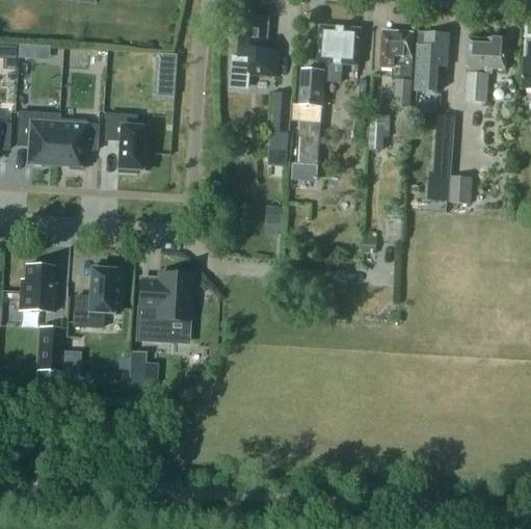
[(267,17),(260,16),(243,14),(241,35),(238,35),(237,55),(231,54),(229,81),(248,83),(249,73),(276,75),(279,49),(265,48),(267,17)]
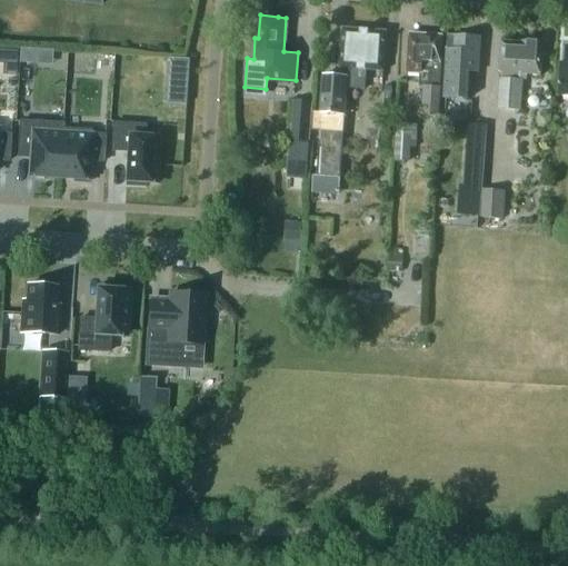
[(382,70),(385,30),(342,27),(339,67),(346,67),(345,76),(321,73),(319,111),(321,112),(317,178),(325,178),(340,179),(347,85),(361,86),(361,92),(365,92),(366,69),(382,70)]
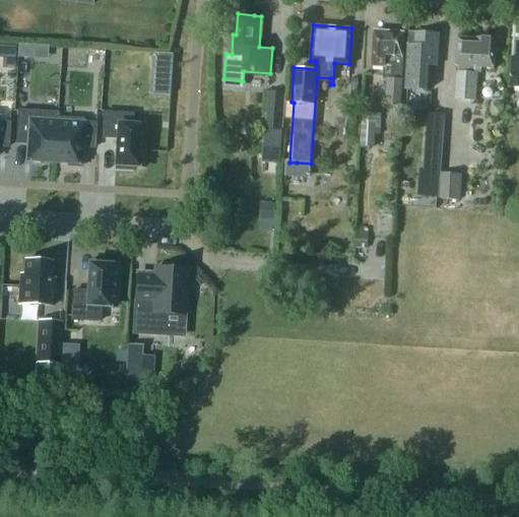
[(391,104),(400,104),(403,57),(402,57),(404,30),(375,28),(372,64),(384,65),(384,70),(388,74),(386,94),(392,94),(391,104)]
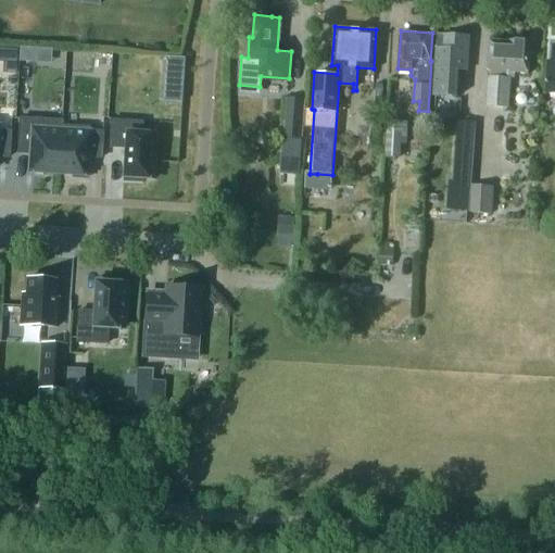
[(456,96),(458,68),(466,68),(469,35),(438,33),(433,95),(456,96)]
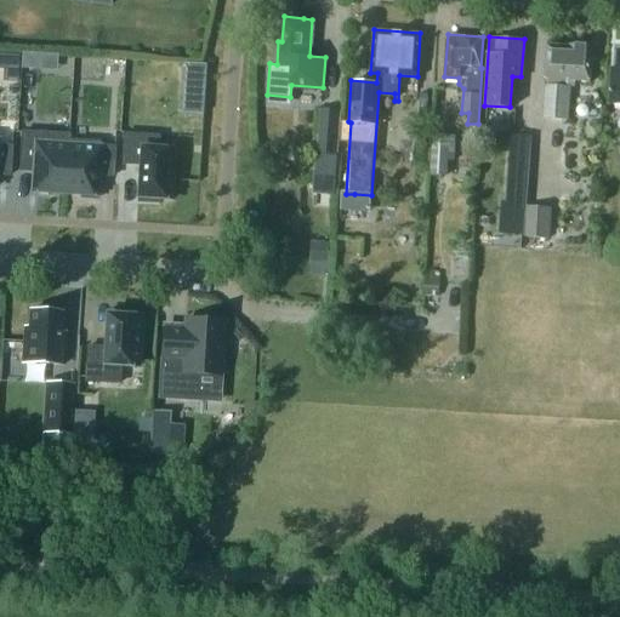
[(570,43),(570,45),(549,44),(542,116),(568,119),(570,79),(590,81),(592,44),(570,43)]
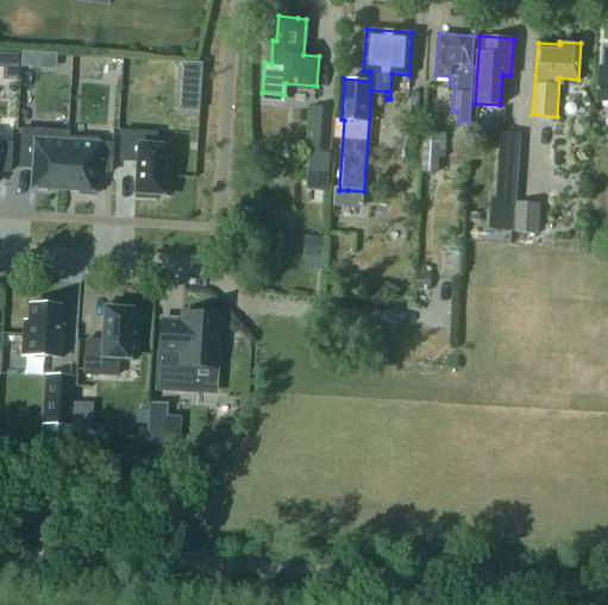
[(607,44),(605,45),(603,65),(599,65),(597,100),(607,100),(607,44)]
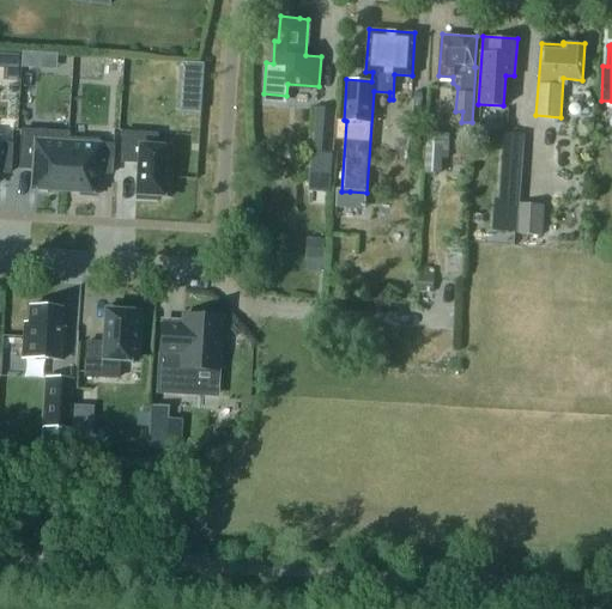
[(20,49),(19,64),(34,65),(53,66),(54,52),(35,50),(20,49)]
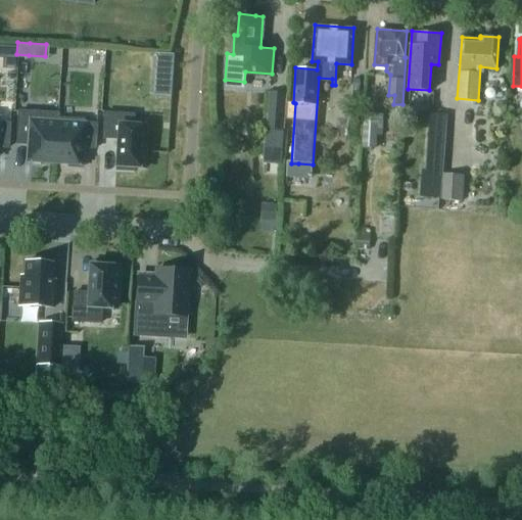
[(157,51),(155,67),(172,68),(174,52),(157,51)]
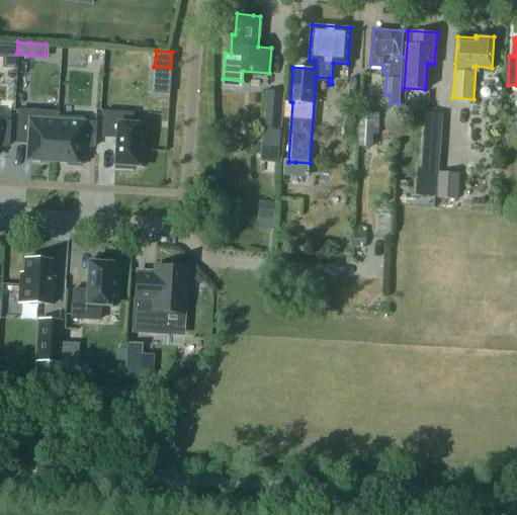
[(268,89),(265,125),(281,126),(284,90),(268,89)]
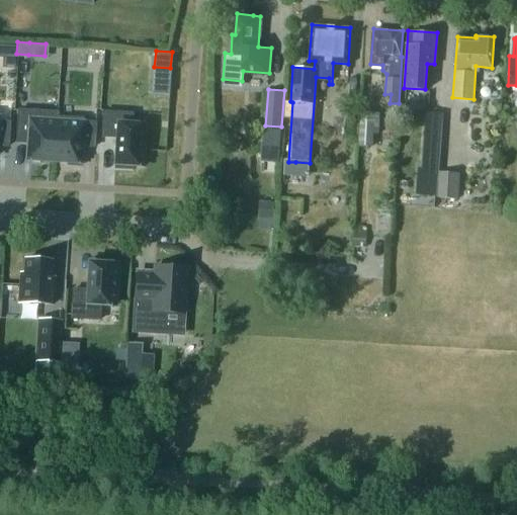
[(26,157),(53,159),(56,109),(29,107),(29,109),(17,108),(15,141),(27,142),(26,157)]
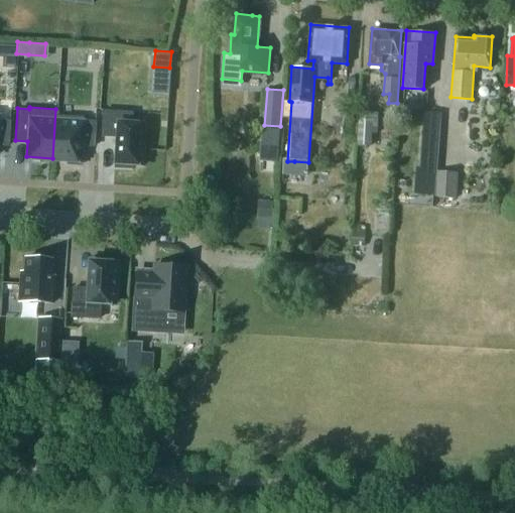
[(56,109),(55,109),(52,158),(66,159),(66,162),(79,163),(80,143),(92,144),(94,120),(82,119),(82,116),(56,114),(56,109)]
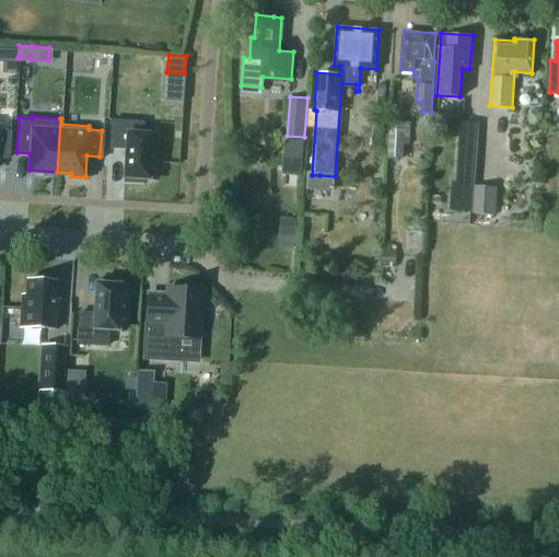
[(127,119),(126,120),(111,119),(108,146),(125,147),(123,181),(141,182),(142,177),(153,177),(156,134),(140,132),(141,120),(127,119)]
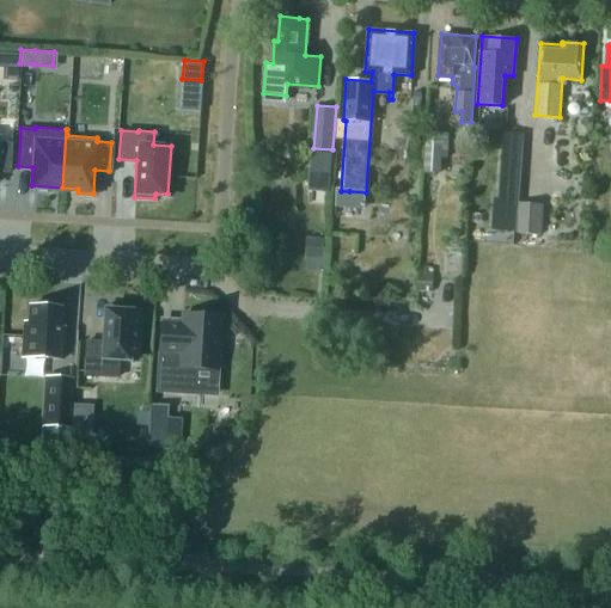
[(448,131),(425,130),(422,171),(440,171),(440,155),(447,155),(448,131)]
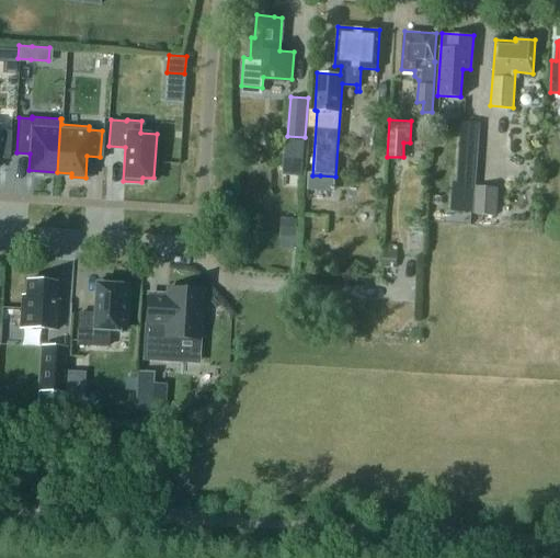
[(463,120),(457,181),(472,182),(478,121),(463,120)]
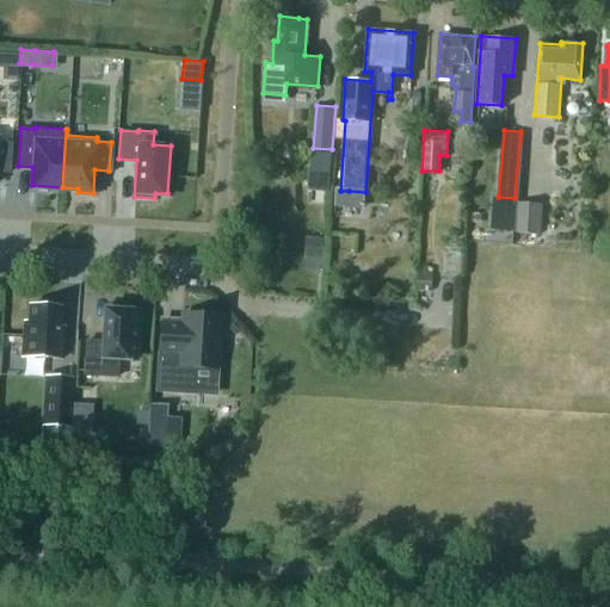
[(0,168),(7,169),(10,142),(0,140),(0,168)]
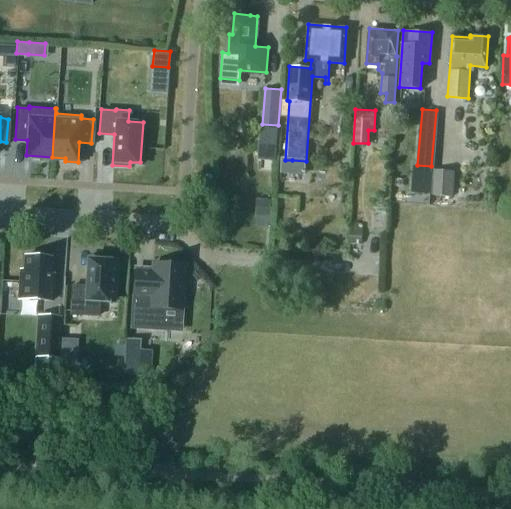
[(282,159),(281,172),(291,173),(292,160),(285,160),(282,159)]
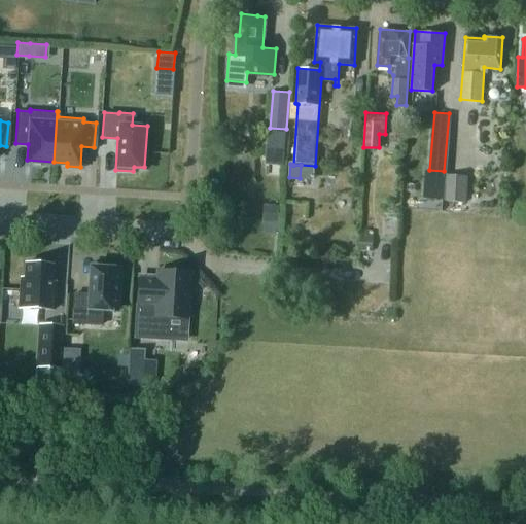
[(466,200),(467,174),(448,173),(446,199),(466,200)]
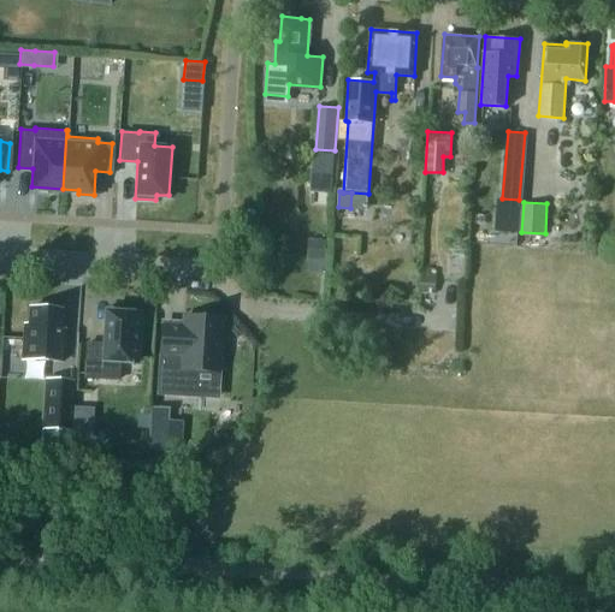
[(326,237),(307,237),(306,257),(325,259),(326,237)]
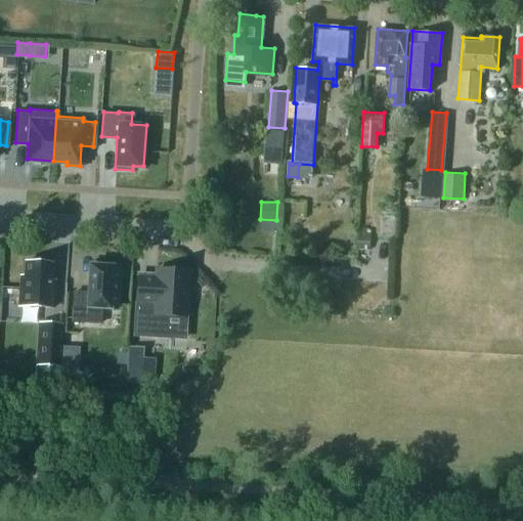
[(371,227),(357,226),(356,248),(369,249),(371,227)]
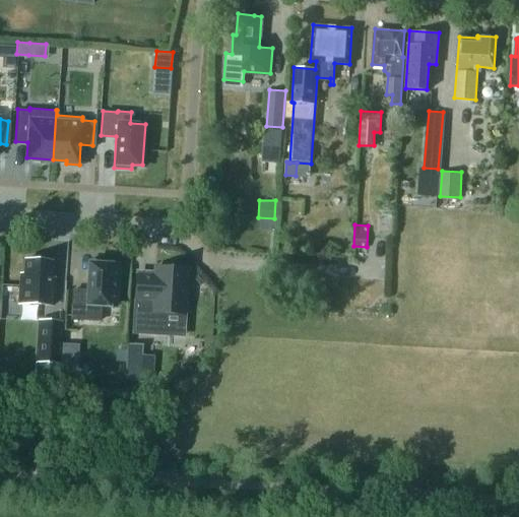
[(20,273),(18,302),(51,304),(52,281),(49,281),(51,260),(24,258),(23,274),(20,273)]
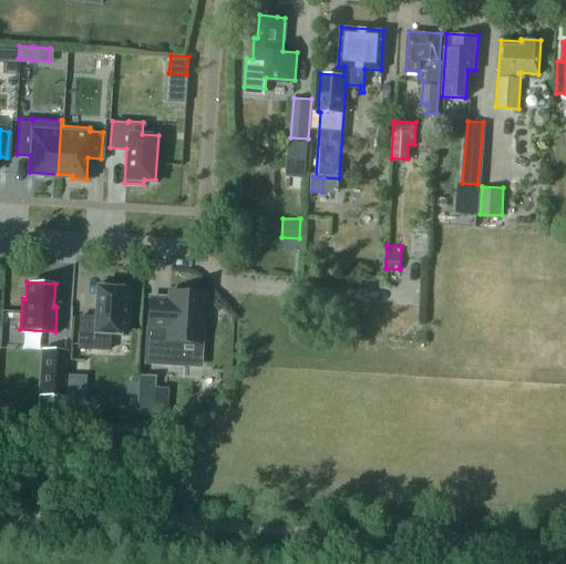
[(127,288),(115,287),(115,283),(96,282),(94,316),(79,315),(76,346),(106,348),(107,331),(124,332),(127,288)]
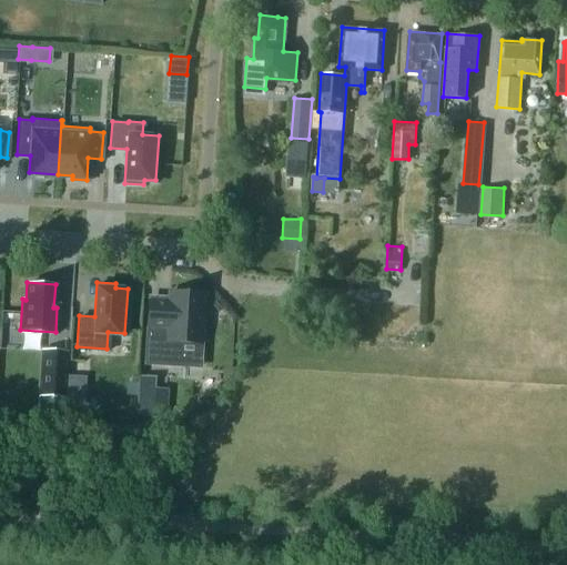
[(175,341),(200,342),(203,293),(168,291),(166,309),(149,308),(149,300),(148,300),(144,362),(174,364),(175,341)]
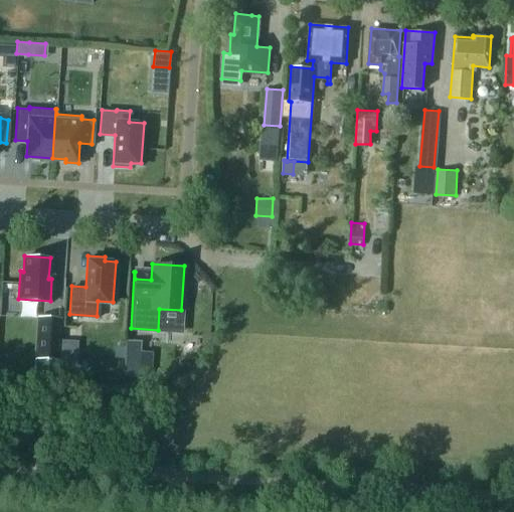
[(56,358),(59,318),(42,316),(37,316),(35,356),(39,356),(56,358)]
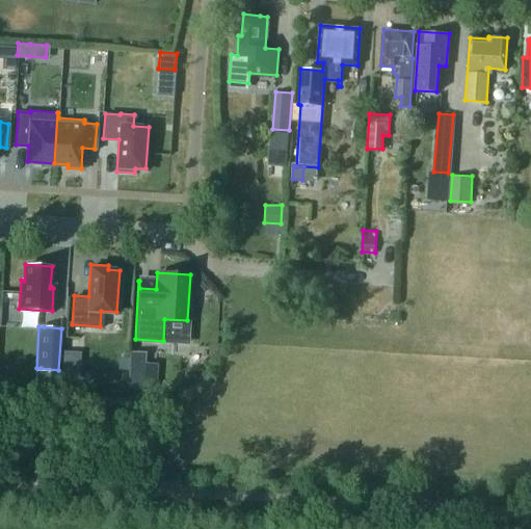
[(129,360),(127,388),(142,389),(144,361),(129,360)]
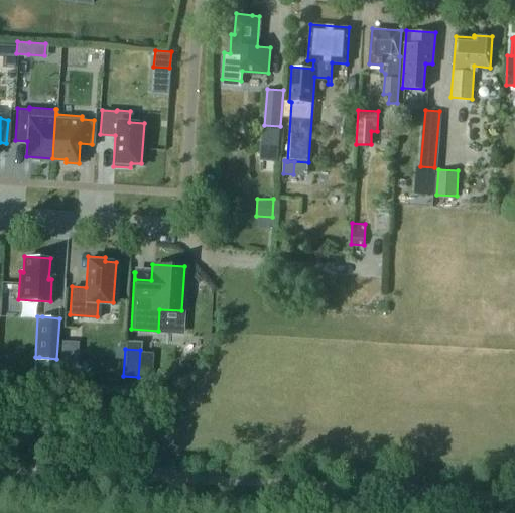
[(59,356),(58,373),(73,374),(74,357),(59,356)]
